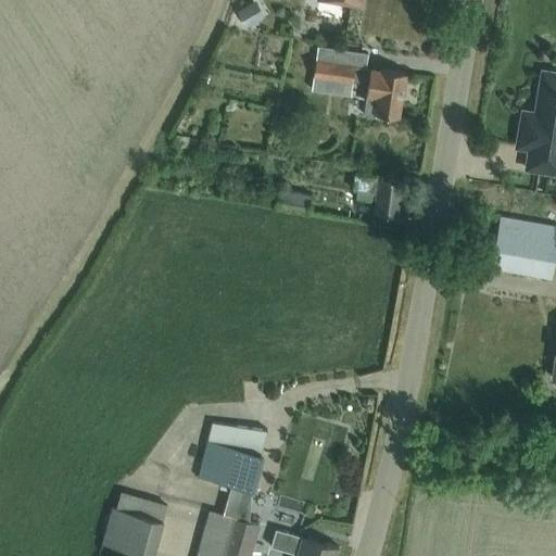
[(317,45),(313,75),(352,80),(354,66),(367,66),(369,52),(317,45)]
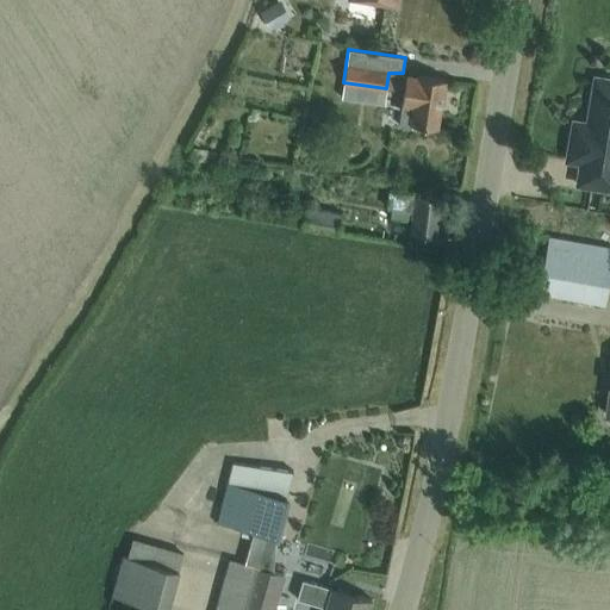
[(409,125),(410,122),(437,126),(444,78),(417,74),(406,73),(402,101),(398,124),(409,125)]
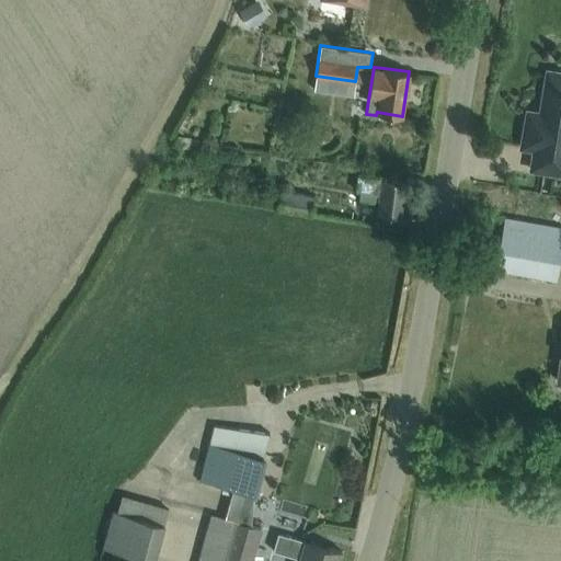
[(560,71),(547,70),(540,112),(527,110),(521,146),(534,148),(530,169),(560,173),(560,71)]
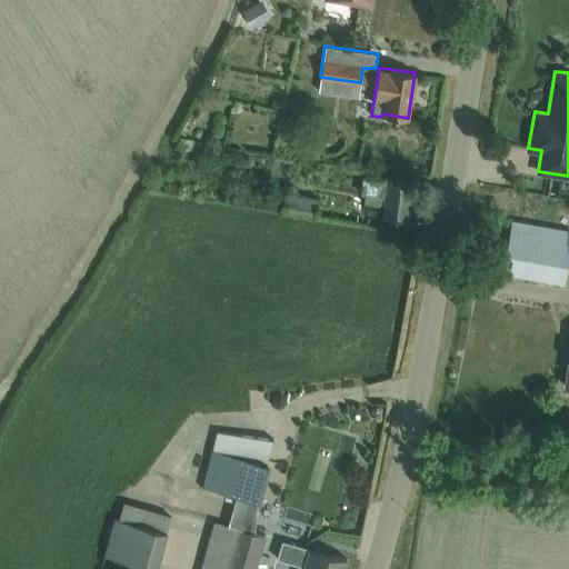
[(412,182),(390,180),(362,177),(360,191),(365,192),(363,202),(383,205),(382,215),(407,218),(412,182)]
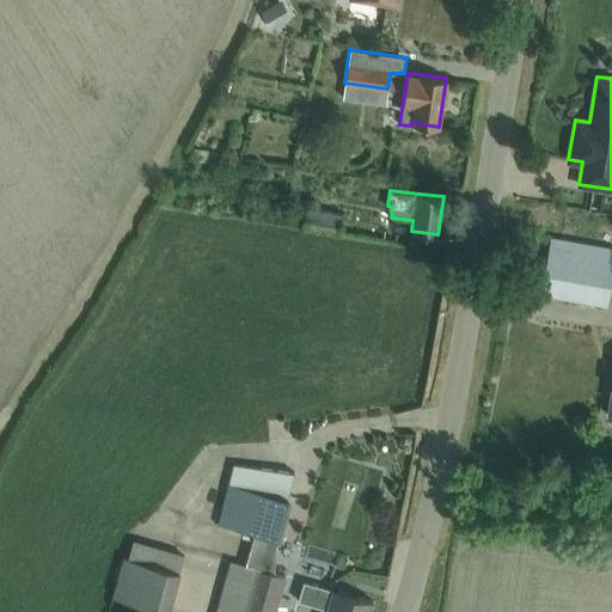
[(303,228),(338,234),(342,212),(306,206),(303,228)]
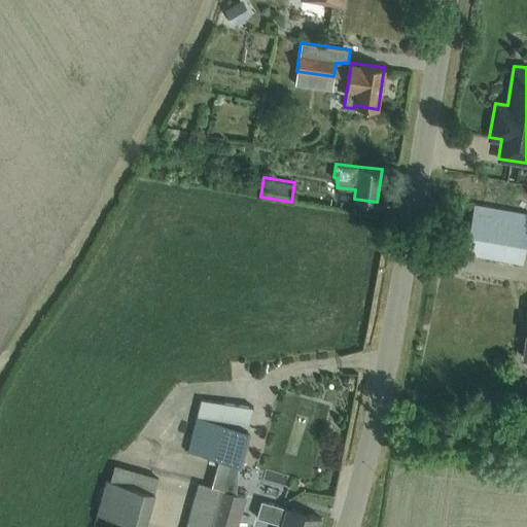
[(526,233),(526,213),(473,204),(465,249),(522,260),(526,233)]
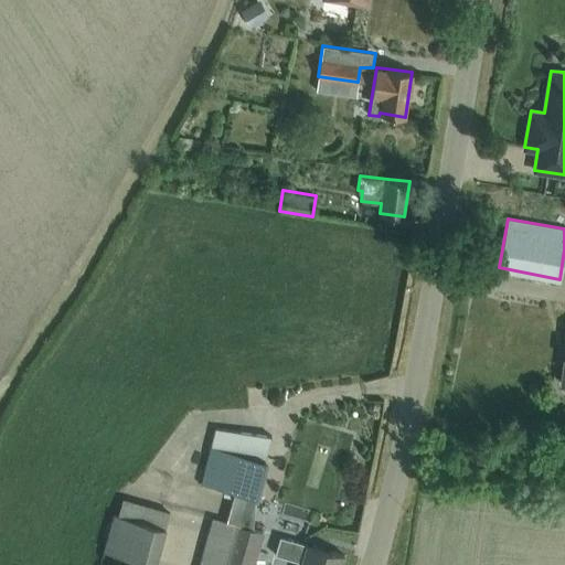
[(270,435),(214,429),(201,483),(254,497),(270,435)]
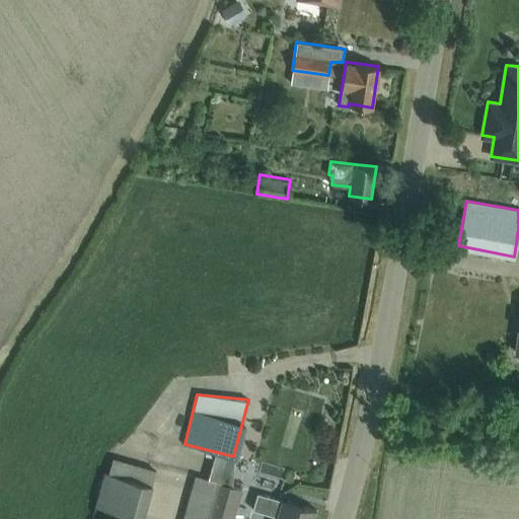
[(103,471),(94,506),(100,508),(141,518),(142,518),(152,484),(155,469),(112,458),(108,472),(103,471)]
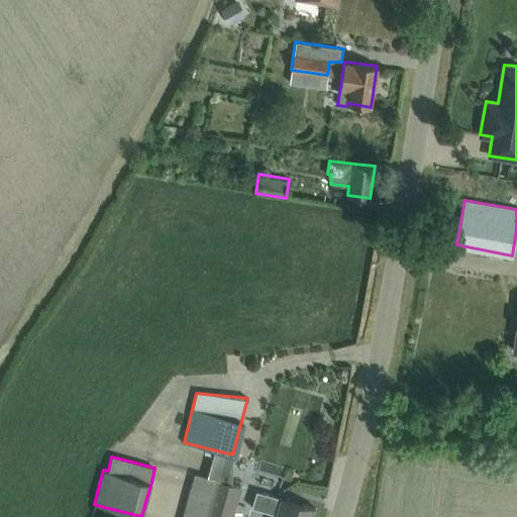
[(202,516),(203,516),(213,479),(194,474),(181,516),(202,516)]
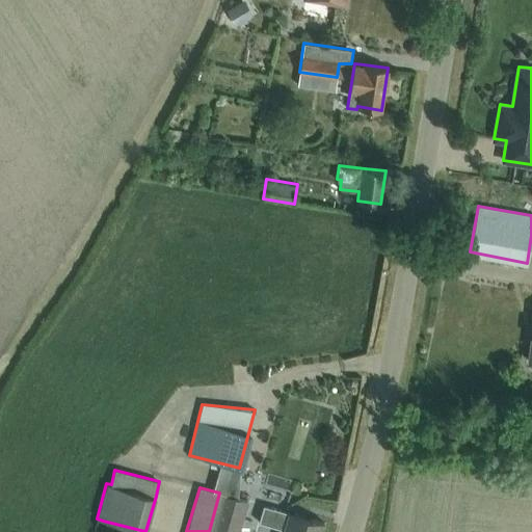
[(210,531),(235,531),(246,496),(220,488),(219,493),(209,531),(210,531)]
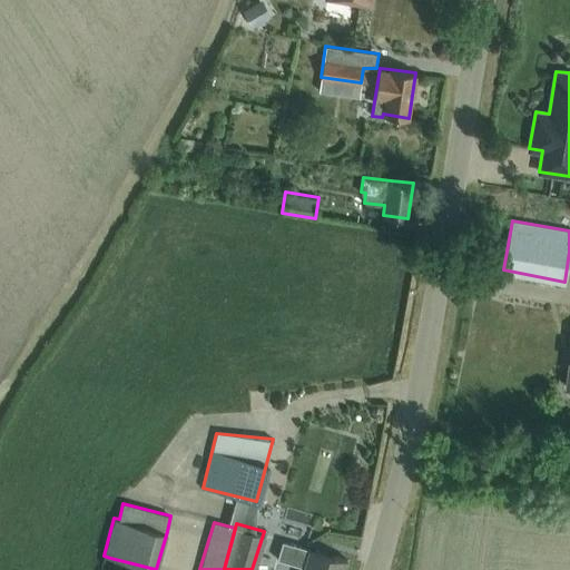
[(310,548),(310,550),(283,541),(277,558),(304,567),(303,569),(343,569),(346,559),(310,548)]
